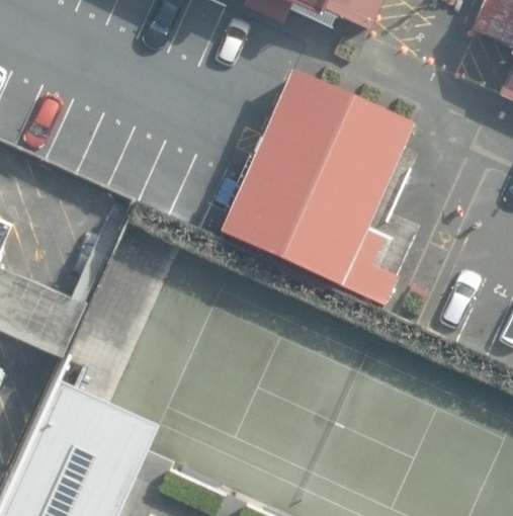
[(328,14),(369,32),(382,0),(265,0),(323,25),(328,14)]
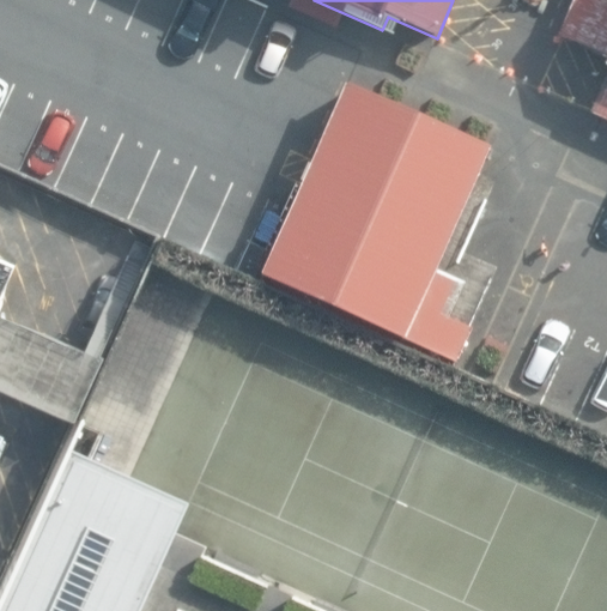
[(606,0),(572,0),(554,43),(606,66),(606,88),(594,119),(606,123),(606,0)]
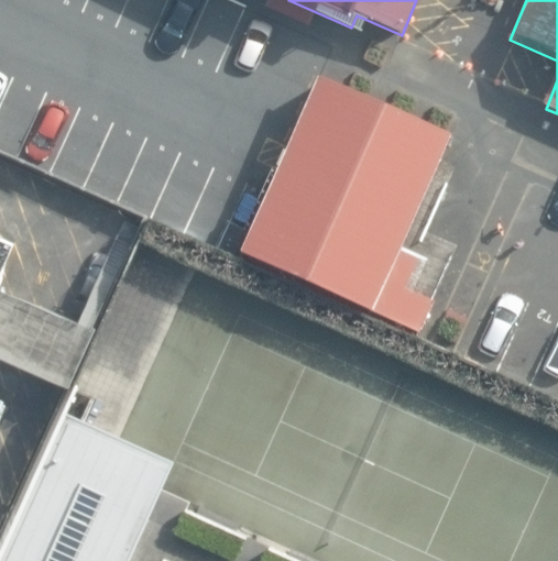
[(452,141),(316,80),(296,121),(240,251),(424,332),(437,303),(414,293),(428,260),(404,249),(452,141)]
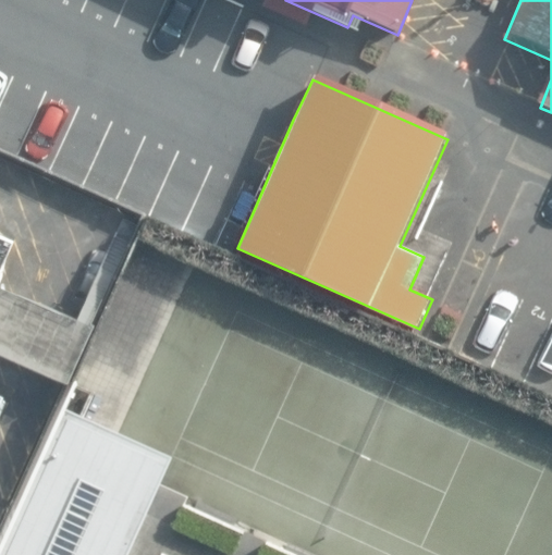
[(0,292),(17,251),(0,243),(0,292)]
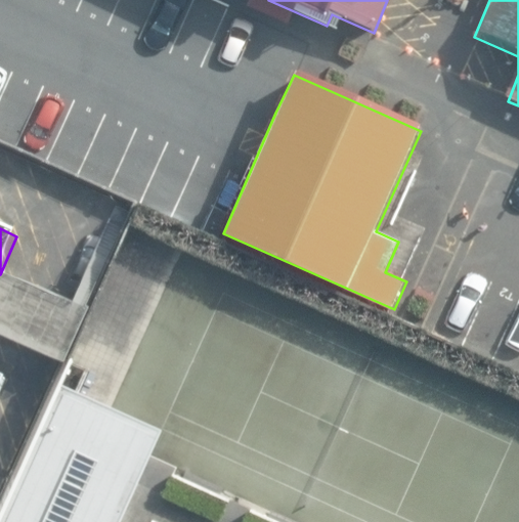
[(115,521),(145,455),(157,431),(107,408),(56,386),(0,510),(0,521),(115,521)]
